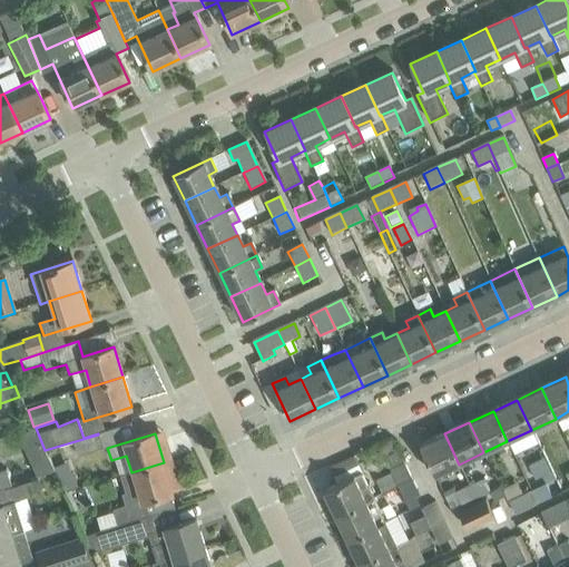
[(434,476),(459,465),(444,433),(420,446),(434,476)]
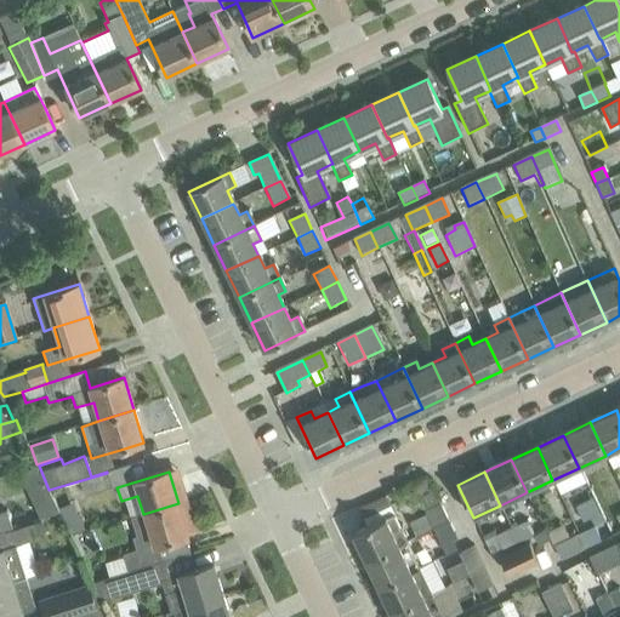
[(70,501),(112,489),(107,473),(49,490),(49,491),(66,486),(70,501)]
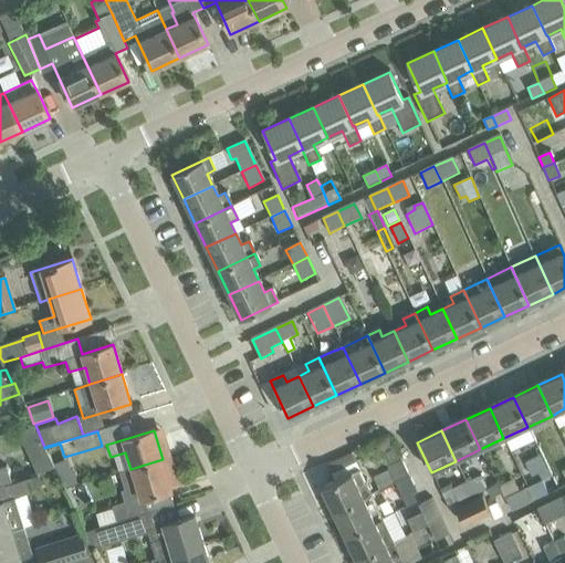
[(400,460),(390,439),(389,437),(376,444),(386,468),(400,460)]
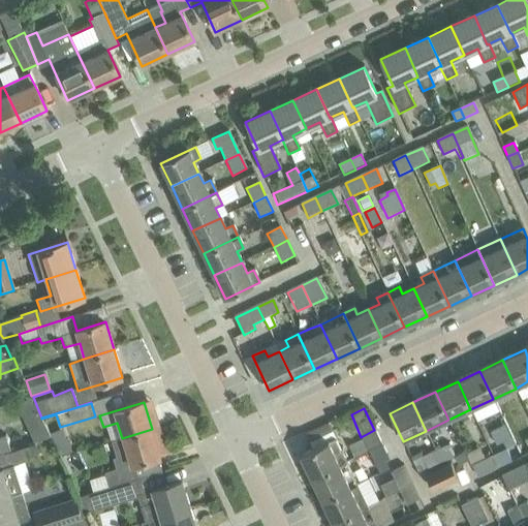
[(131,466),(158,458),(160,457),(152,429),(122,438),(112,441),(117,459),(113,460),(116,469),(104,472),(104,475),(93,480),(95,487),(107,483),(110,488),(125,484),(135,480),(131,466)]
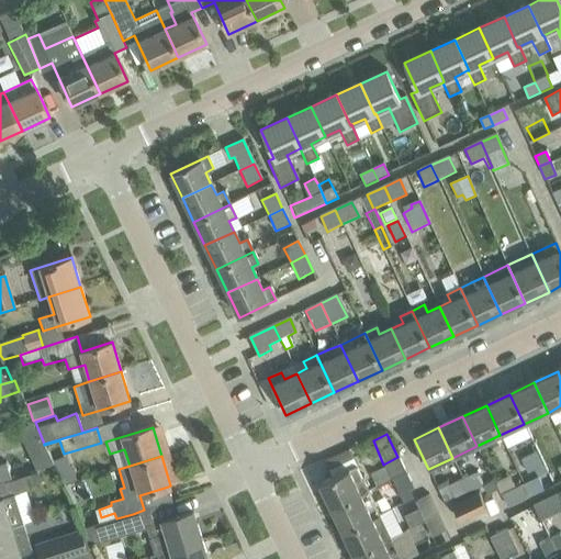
[(377,487),(391,480),(405,473),(399,457),(397,457),(383,465),(384,467),(370,473),(377,487)]
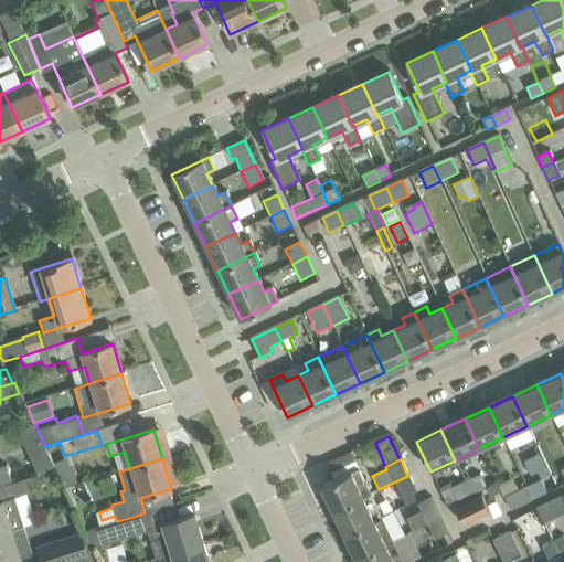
[(0,485),(10,483),(6,467),(0,468),(0,485)]
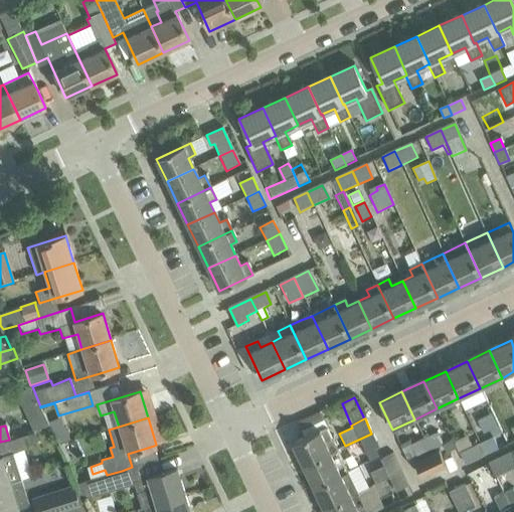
[(337,450),(331,440),(326,428),(292,444),(303,467),(337,450)]
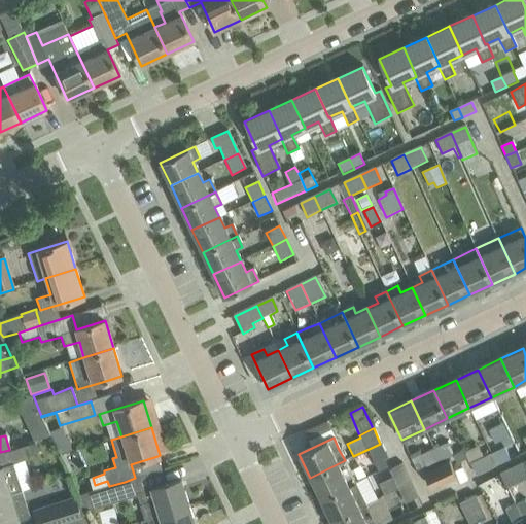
[(433,449),(440,461),(452,455),(447,443),(433,449)]
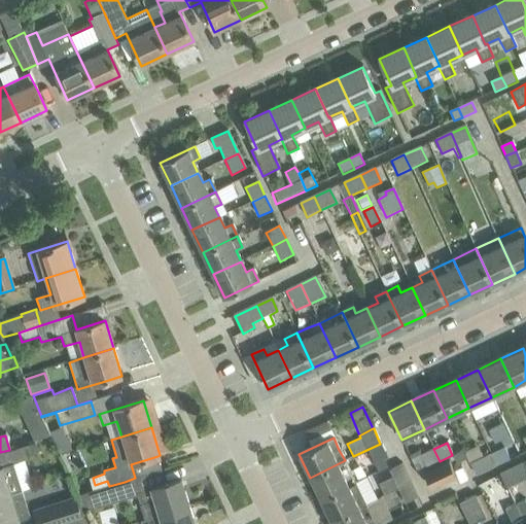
[(38,453),(35,444),(28,446),(31,456),(38,453)]
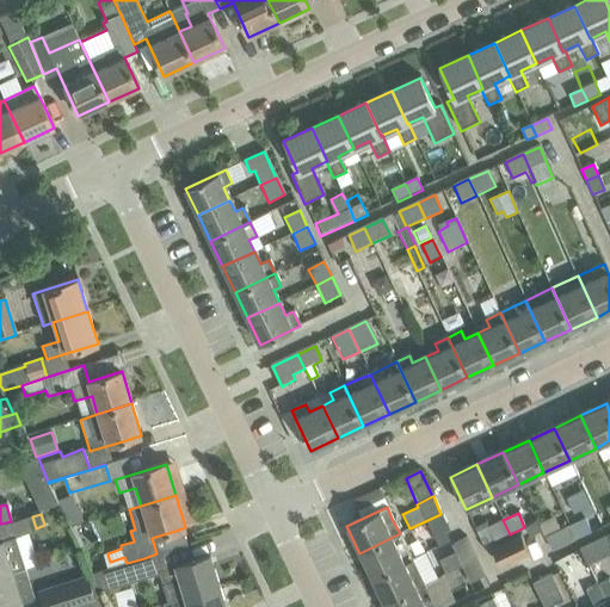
[(433,538),(449,531),(441,514),(425,521),(433,538)]
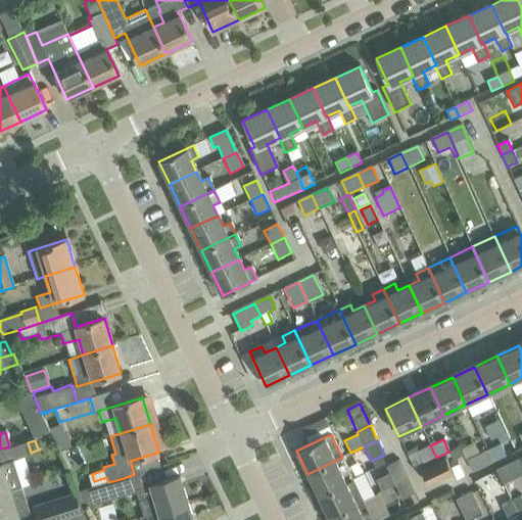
[(0,494),(11,491),(22,487),(13,461),(32,456),(31,453),(28,442),(3,451),(7,463),(0,465),(0,494)]
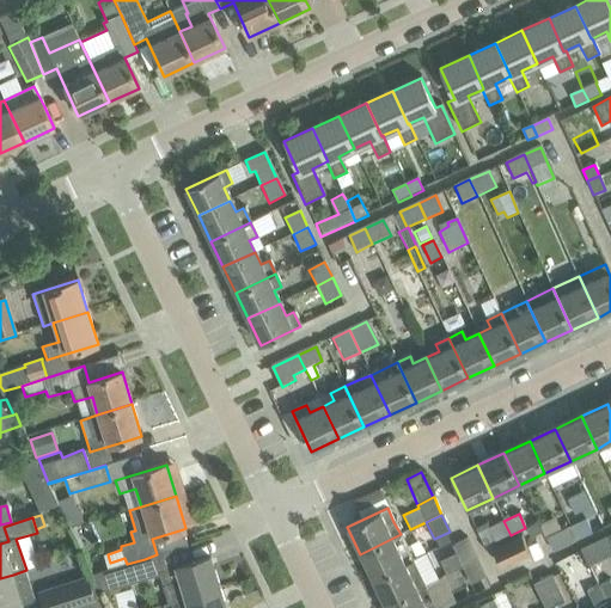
[(576,541),(592,534),(585,520),(570,527),(576,541)]
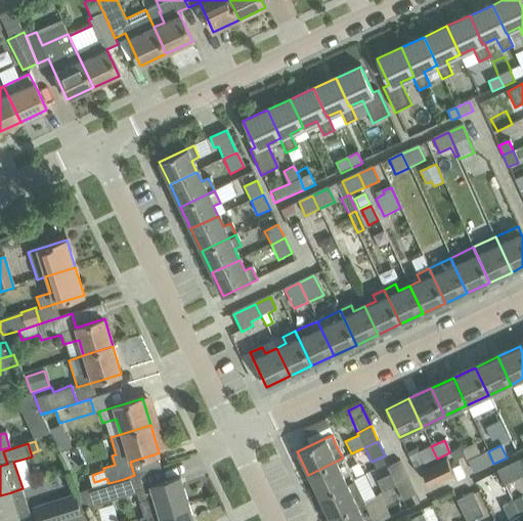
[(415,470),(437,459),(431,446),(419,452),(417,449),(406,453),(415,470)]
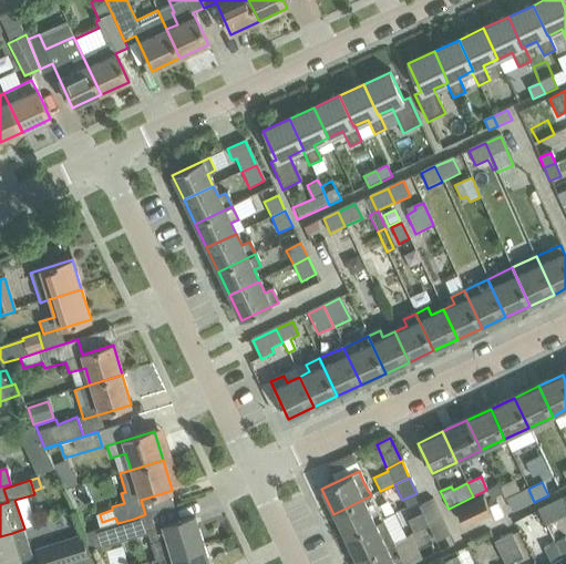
[(512,513),(534,502),(528,489),(506,500),(512,513)]
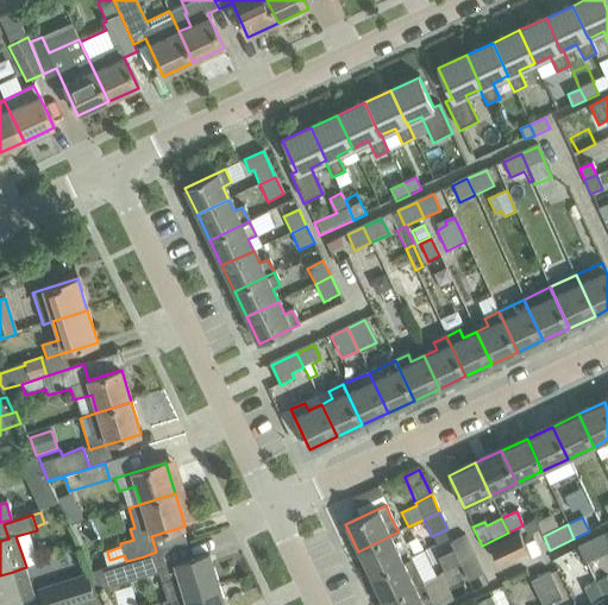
[(411,558),(405,544),(399,531),(358,552),(370,577),(411,558)]
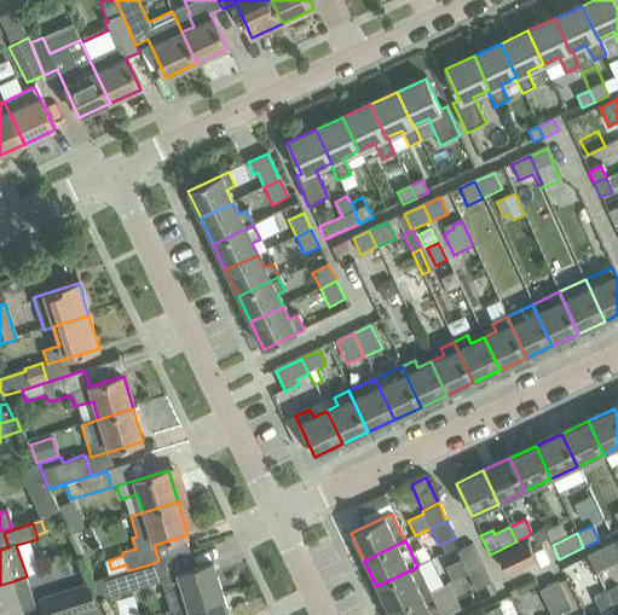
[(536,561),(533,557),(527,543),(498,557),(507,574),(536,561)]
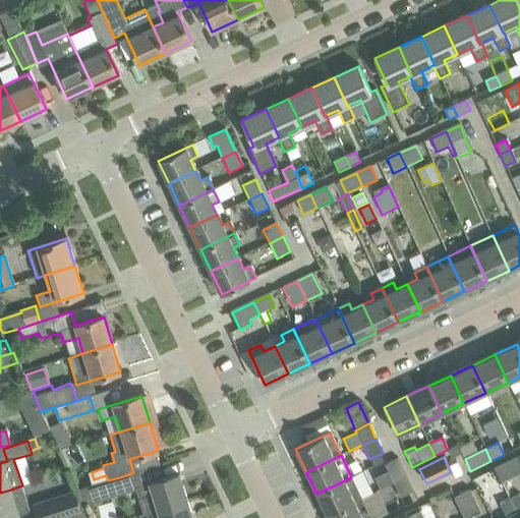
[(383,488),(406,478),(397,459),(385,465),(389,475),(379,480),(383,488)]
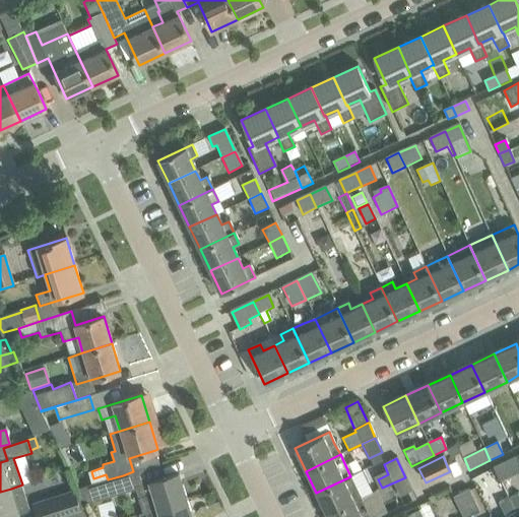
[(501,485),(513,478),(506,464),(494,470),(501,485)]
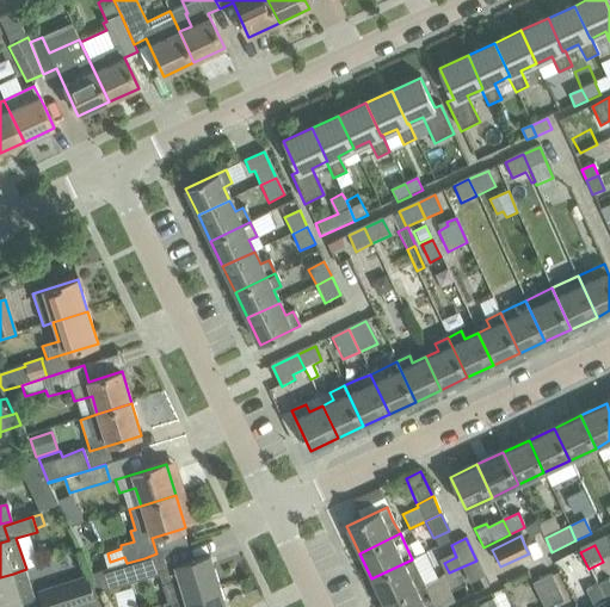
[(589,569),(580,552),(579,550),(564,557),(574,577),(574,578),(578,577),(592,606),(607,606),(597,586),(599,584),(591,569),(589,569)]
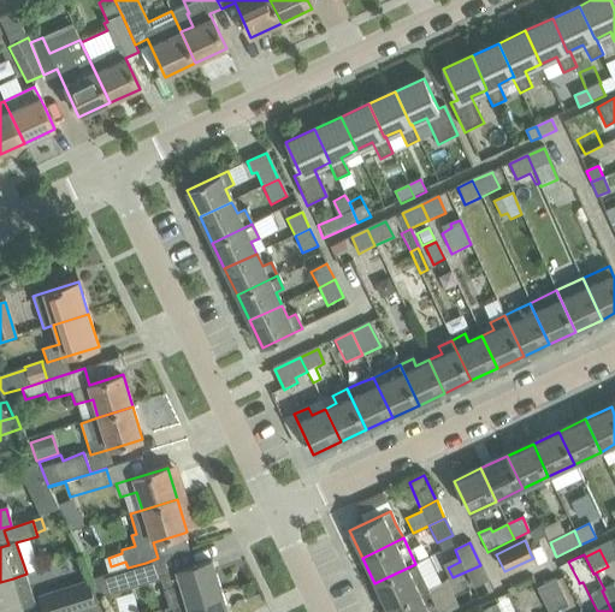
[(188,602),(222,592),(211,559),(160,575),(164,588),(182,583),(188,602)]
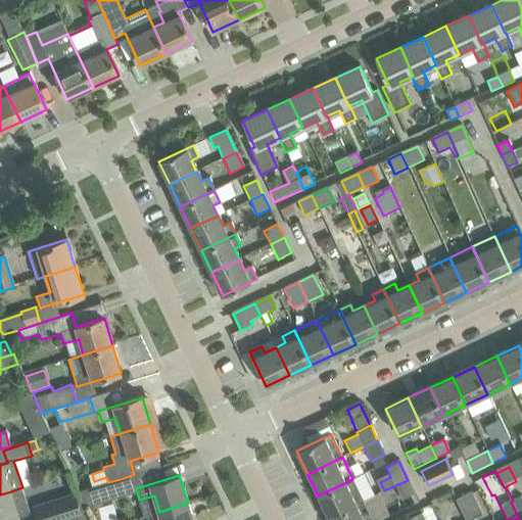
[(101,497),(102,500),(128,491),(124,478),(108,482),(108,484),(89,490),(91,499),(101,497)]
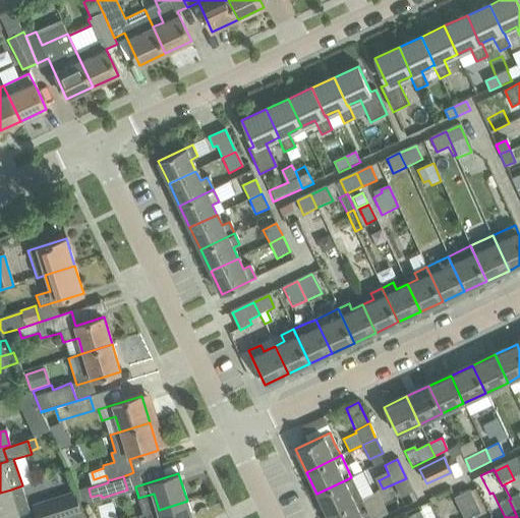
[(328,516),(355,503),(350,493),(357,490),(351,477),(316,494),(328,516)]
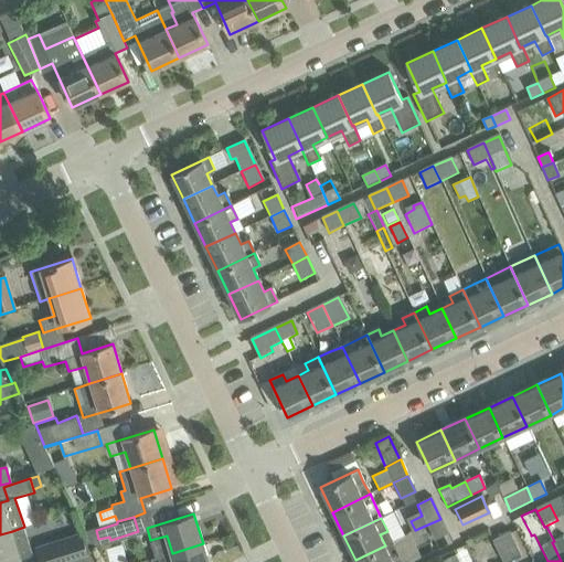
[(434,541),(448,534),(440,519),(415,530),(415,531),(427,526),(434,541)]
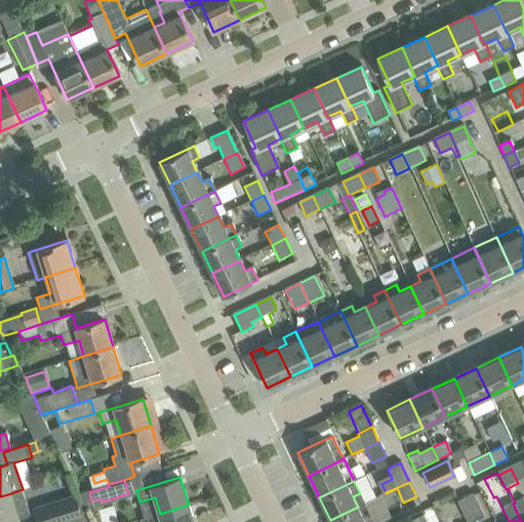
[(16,521),(19,520),(11,493),(0,496),(0,521),(16,521)]
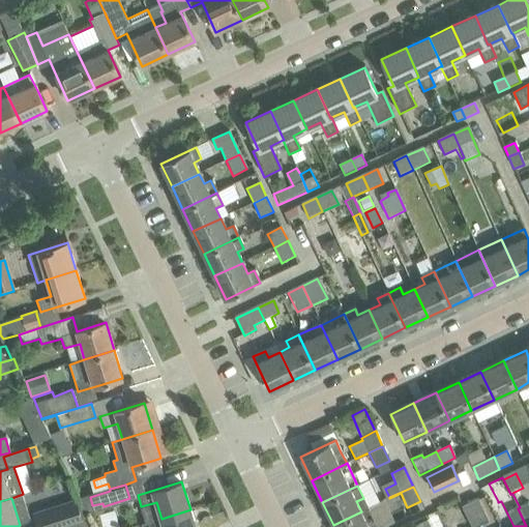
[(79,499),(33,514),(37,526),(66,526),(88,520),(84,507),(79,499)]
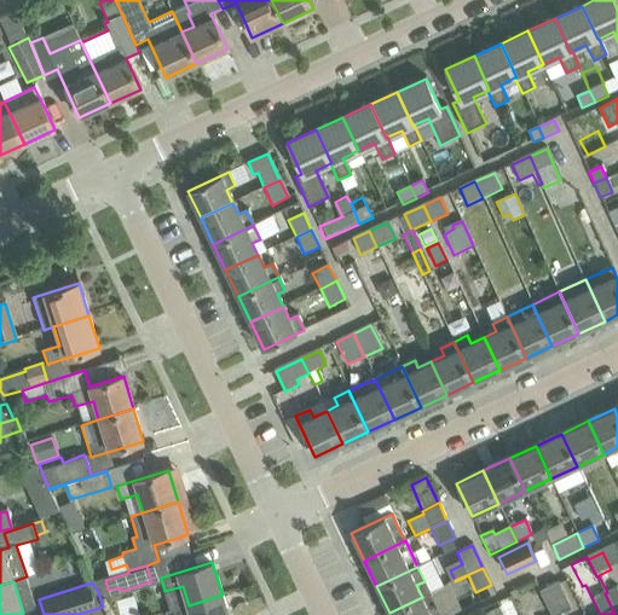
[(535,582),(514,592),(518,599),(538,590),(535,582)]
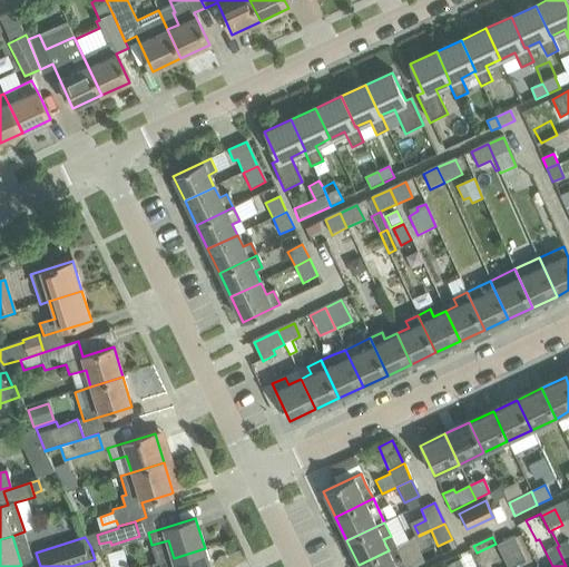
[(526,561),(513,537),(497,545),(506,563),(508,566),(516,566),(526,561)]
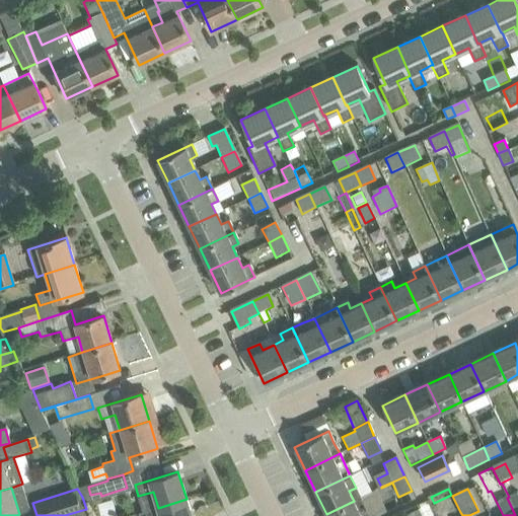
[(517,515),(517,493),(509,497),(507,498),(515,515),(517,515)]
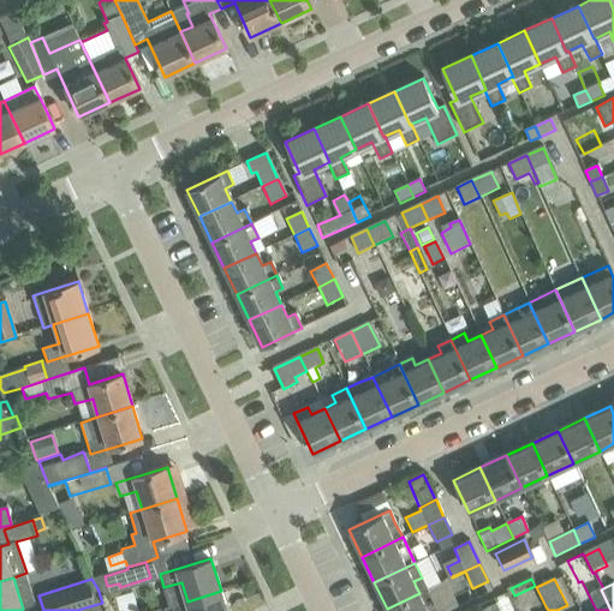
[(226,610),(221,591),(188,601),(165,609),(165,610),(226,610)]
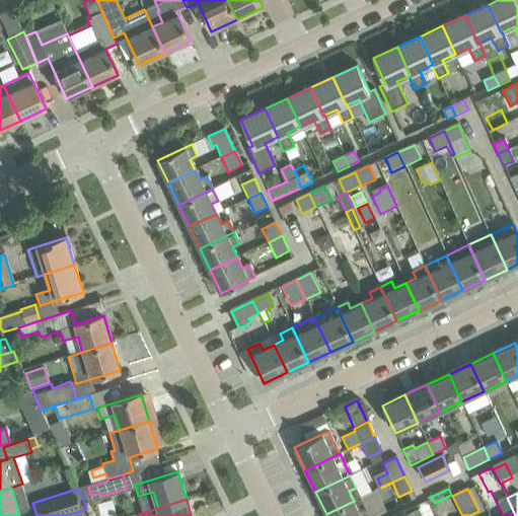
[(369,515),(366,509),(359,511),(354,501),(326,514),(326,515),(369,515)]
